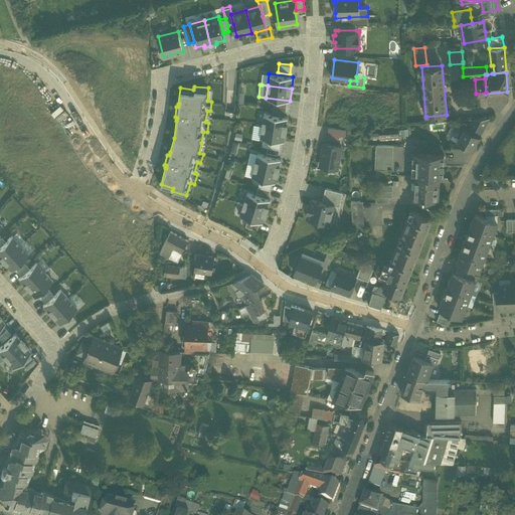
[(288,117),(264,114),(263,125),(286,129),(288,117)]
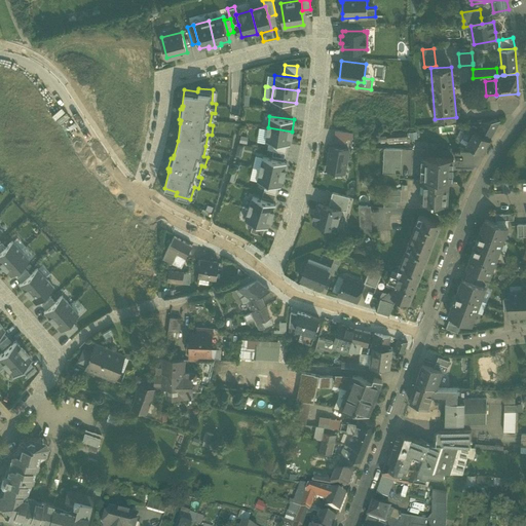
[(478,132),(490,139),(500,119),(483,121),(478,132)]
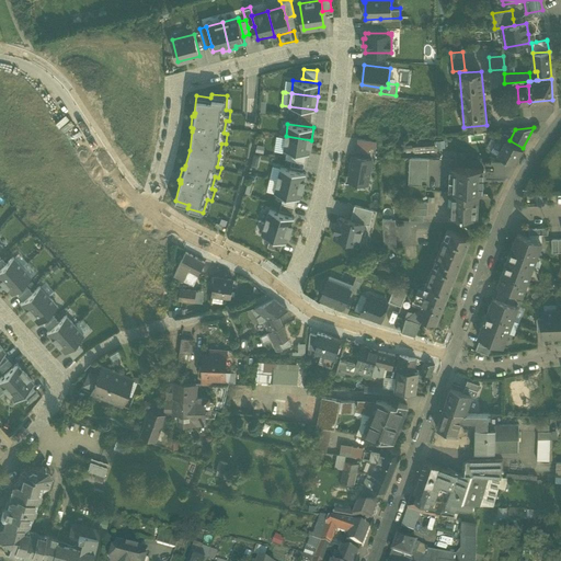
[(284,149),(286,136),(276,135),(274,151),(283,152),(284,149)]
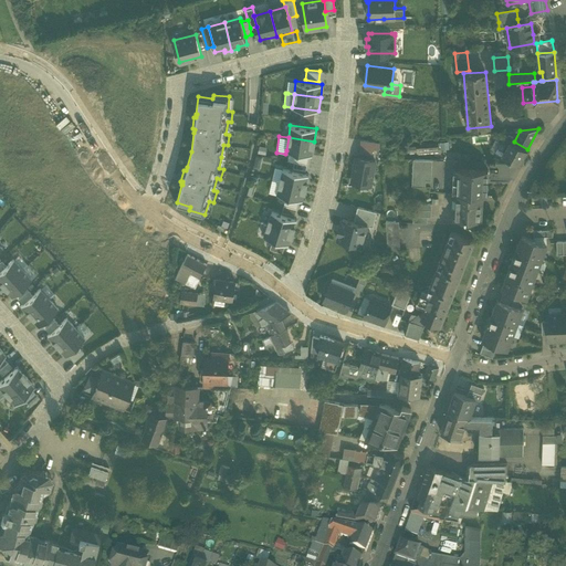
[(314,142),(289,137),(286,150),(313,155),(314,142)]
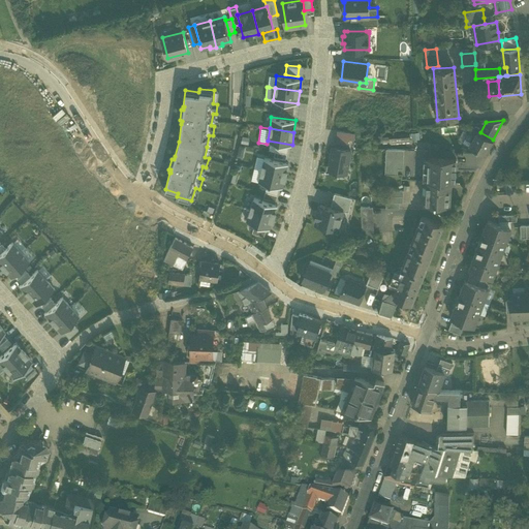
[(337,130),(337,137),(348,139),(354,139),(355,132),(337,130)]
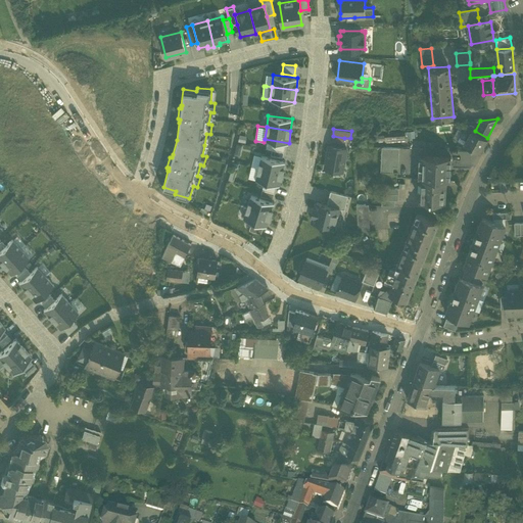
[(458,140),(479,152),(487,138),(475,131),(472,129),(468,135),(463,132),(458,140)]
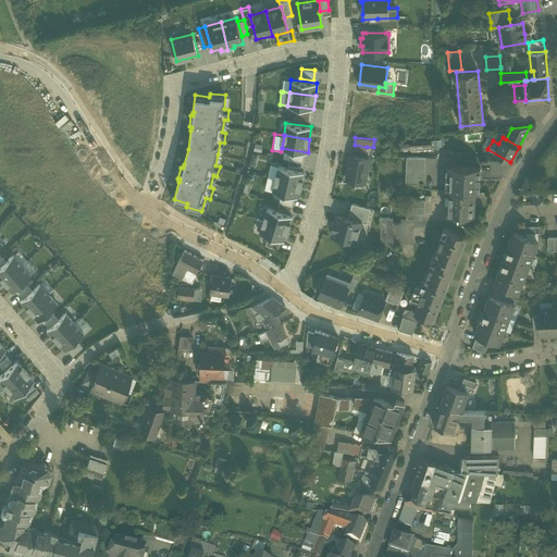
[(263,144),(255,143),(254,150),(261,151),(263,144)]
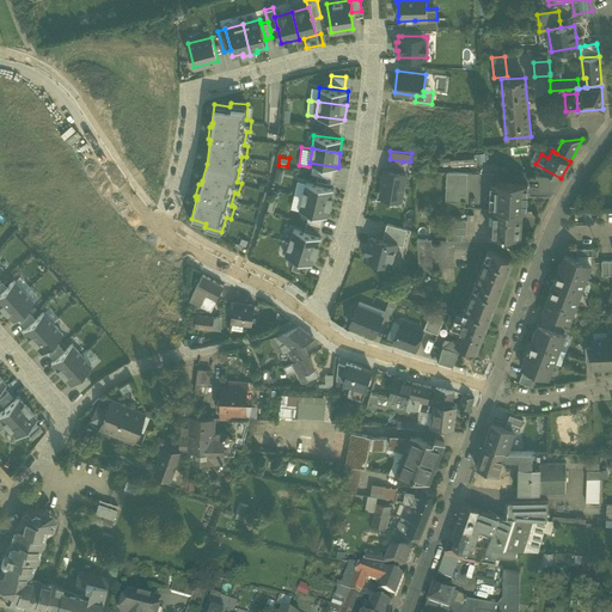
[(334,170),(312,166),(311,173),(318,175),(332,177),(334,170)]
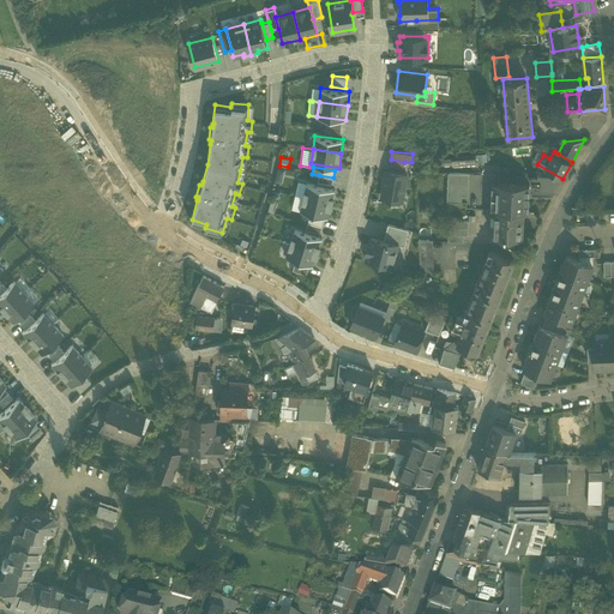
[(407,174),(386,169),(381,197),(402,200),(407,174)]
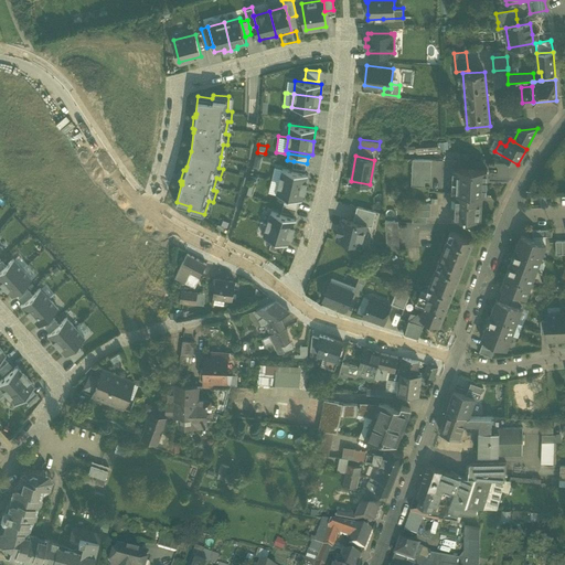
[(413,159),(412,185),(425,187),(425,180),(430,180),(432,160),(413,159)]
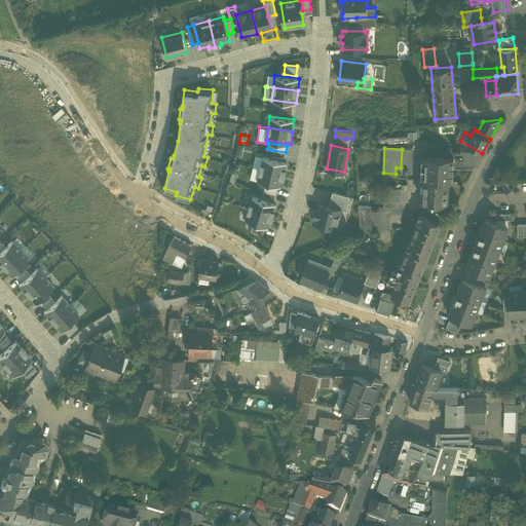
[(285,158),(286,152),(273,150),(272,156),(285,158)]
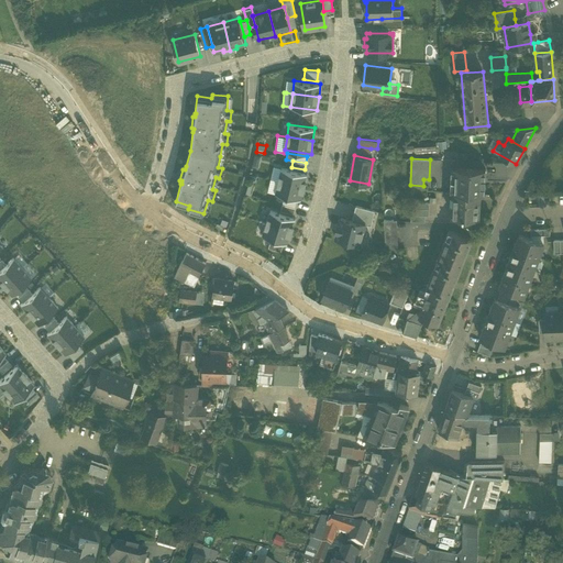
[(278,180),(282,167),(274,165),(271,178),(278,180)]
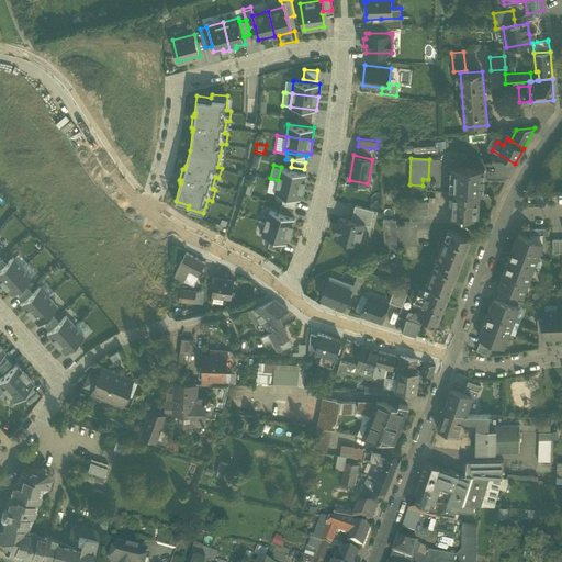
[(306,172),(281,167),(278,180),(303,186),(306,172)]
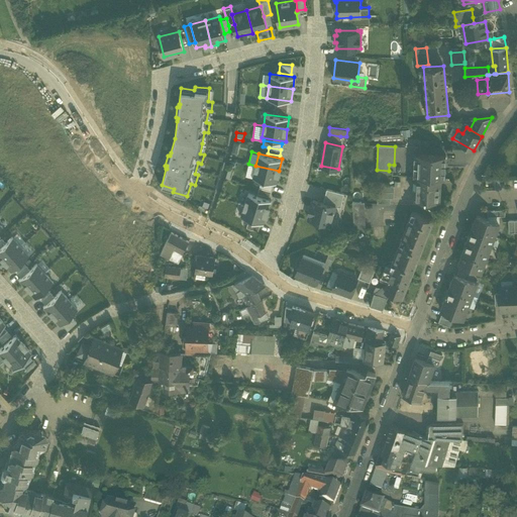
[(445,154),(418,153),(416,177),(440,178),(444,178),(445,154)]
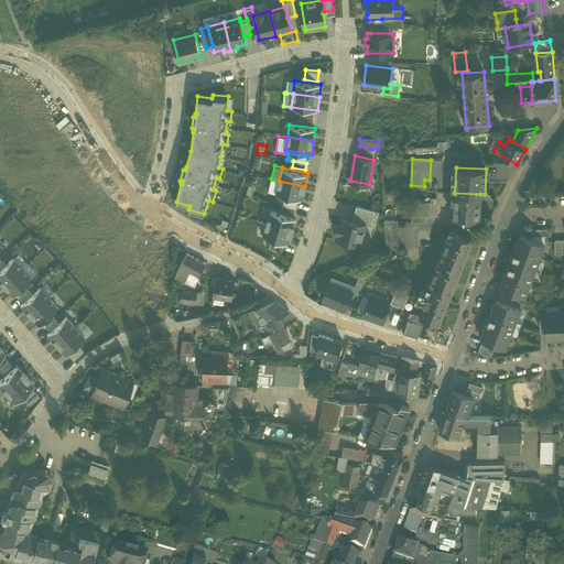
[(279,181),(271,179),(268,192),(275,193),(279,181)]
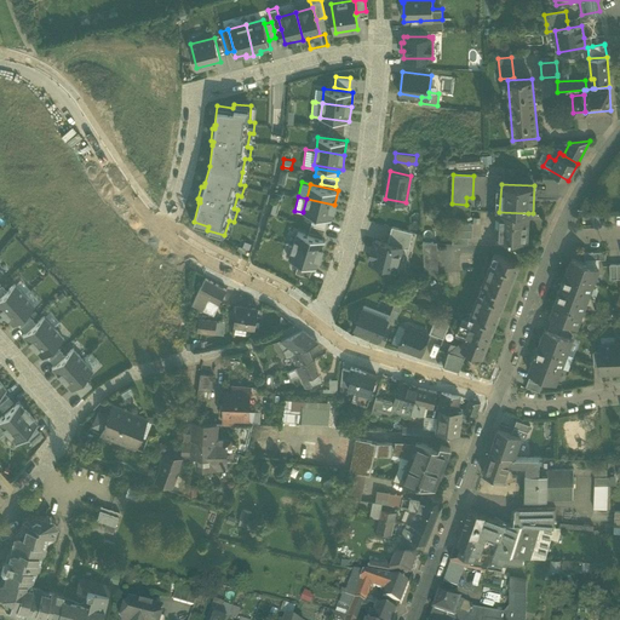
[(334,205),(306,199),(303,212),(331,219),(334,205)]
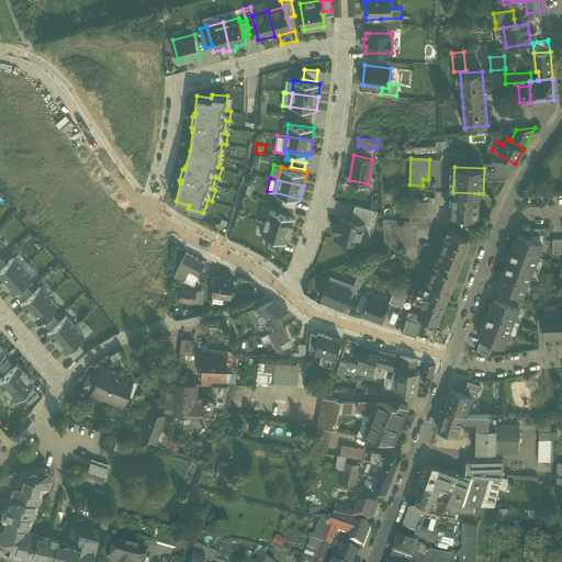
[(451,216),(478,217),(479,193),(452,192),(451,216)]
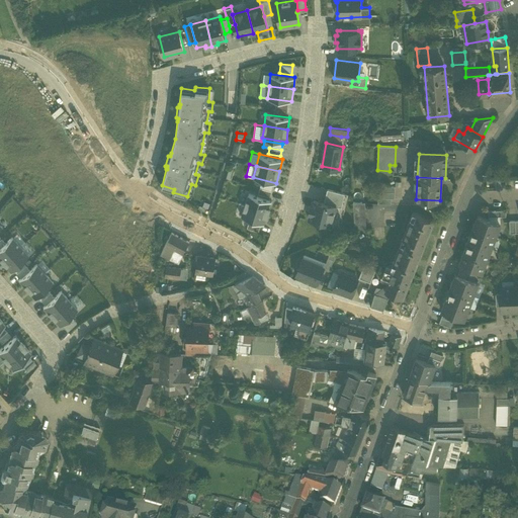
[(273,185),(261,182),(260,187),(271,191),(273,185)]
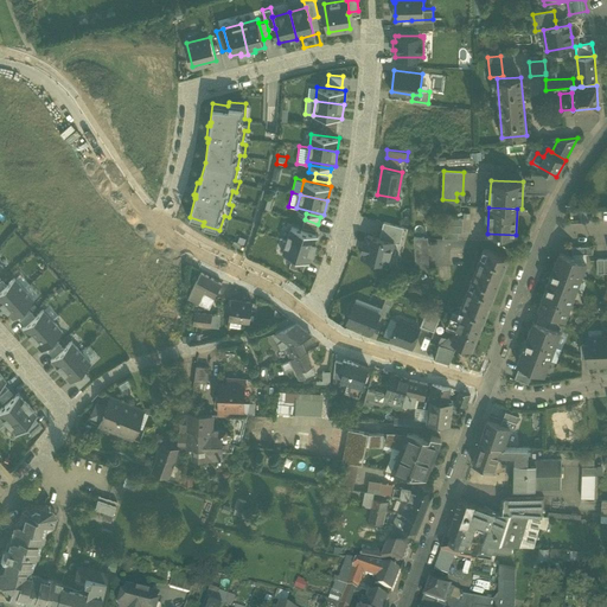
[(448,218),(448,232),(459,232),(462,232),(462,218),(448,218)]
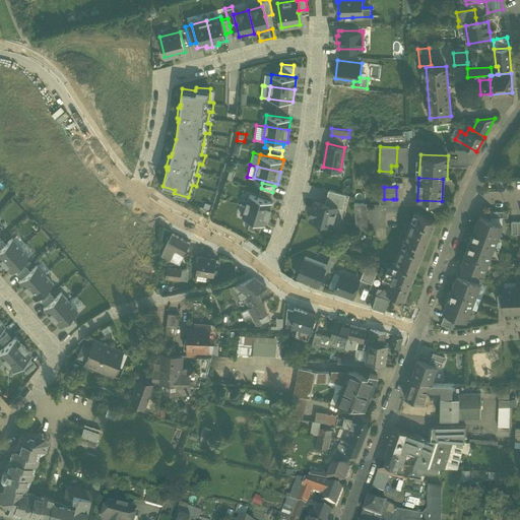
[(261,188),(259,194),(271,197),(272,192),(261,188)]
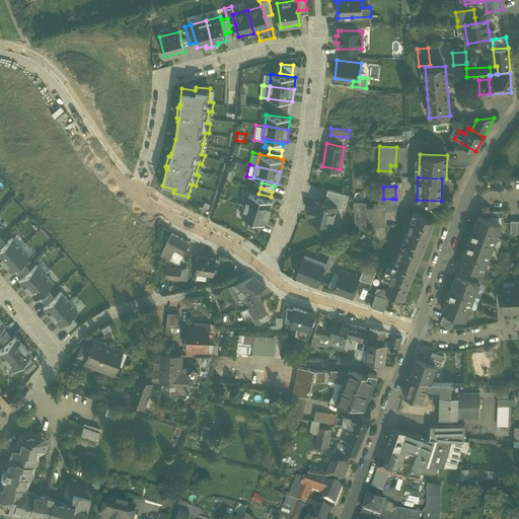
[(328,190),(324,203),(337,206),(342,208),(346,194),(328,190)]
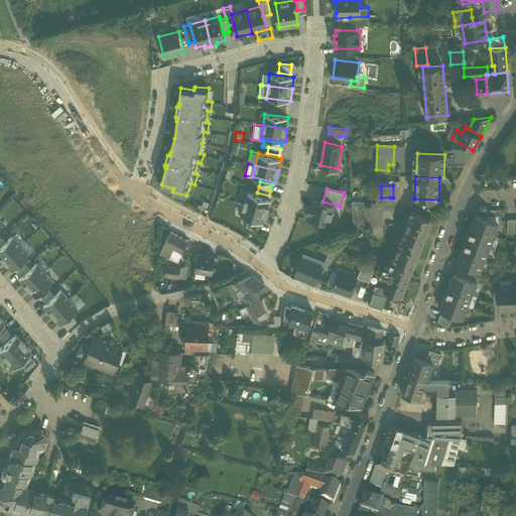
[(271,200),(248,192),(244,204),(267,212),(271,200)]
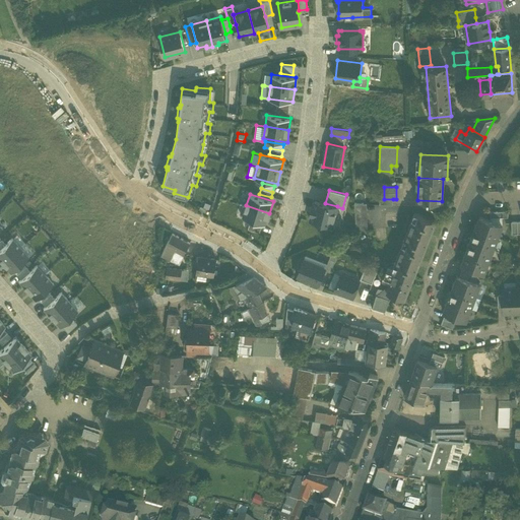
[(325,203),(315,201),(314,206),(312,206),(310,213),(312,214),(310,219),(332,225),(337,206),(325,203)]
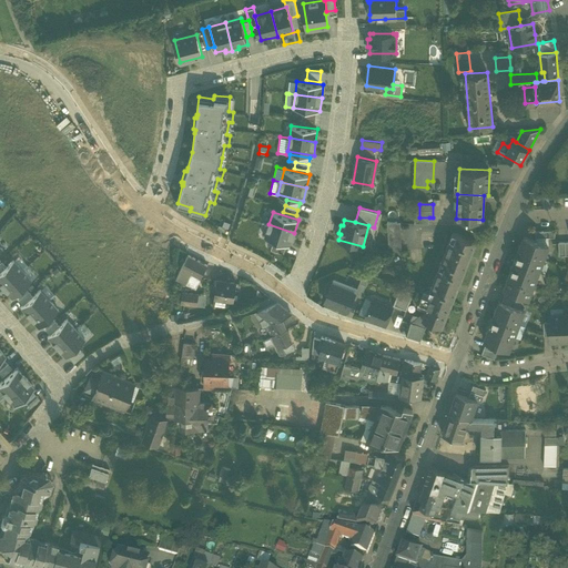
[(388,247),(388,252),(401,251),(399,223),(387,222),(388,247)]
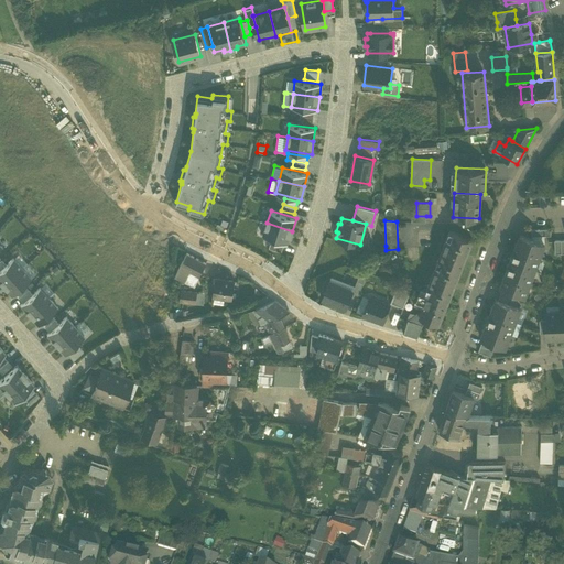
[(292,231),(267,223),(262,235),(288,243),(292,231)]
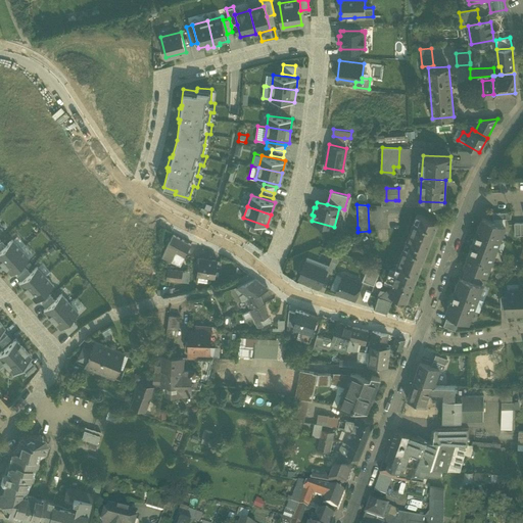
[(417,215),(394,272),(415,281),(438,222),(420,215),(417,215)]
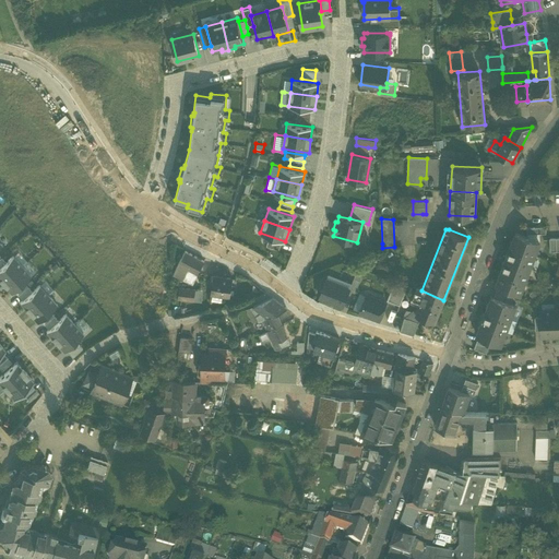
[(535,256),(539,241),(527,237),(515,233),(510,246),(535,256)]
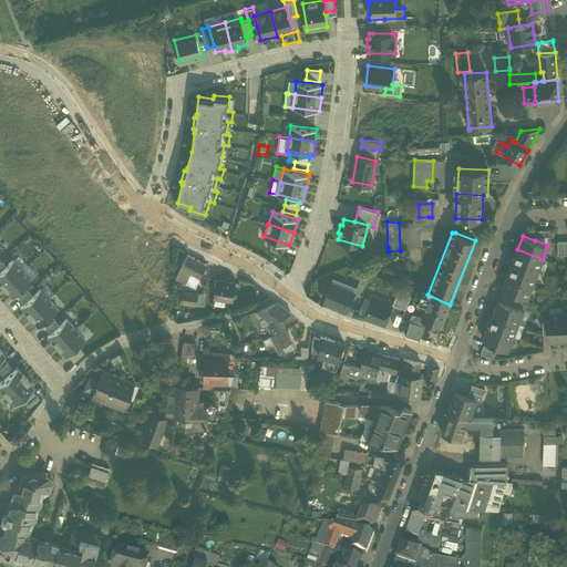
[(285,246),(272,241),(270,249),(282,253),(285,246)]
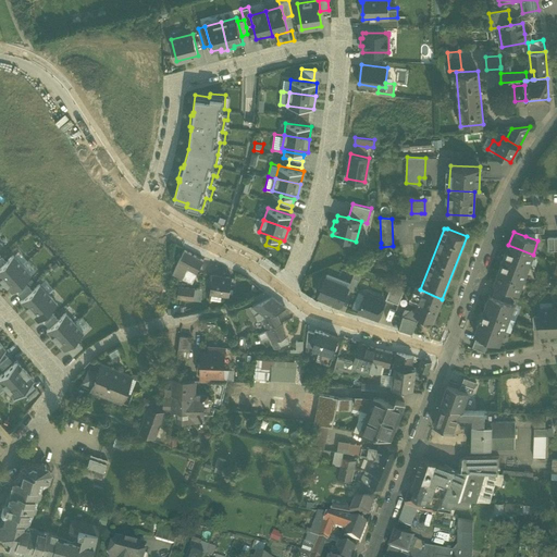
[(529,267),(533,255),(508,245),(504,258),(529,267)]
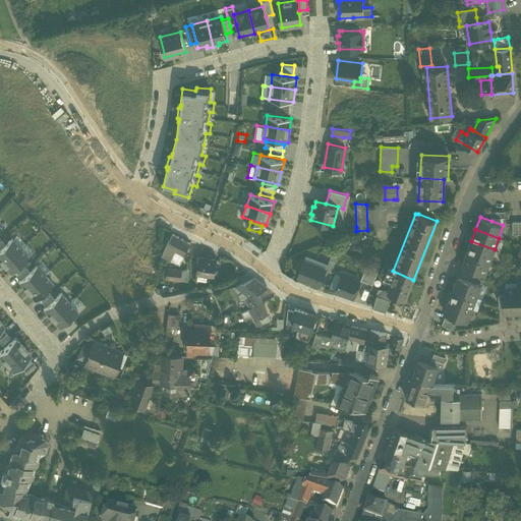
[(162,255),(171,261),(175,249),(184,254),(190,242),(172,233),(162,255)]
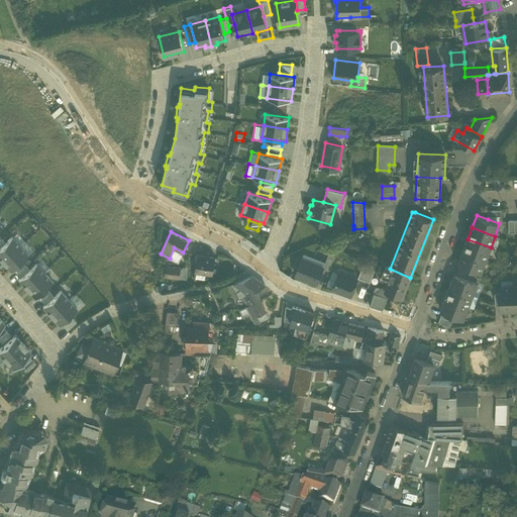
[(20,244),(24,240),(16,232),(12,235),(20,244)]
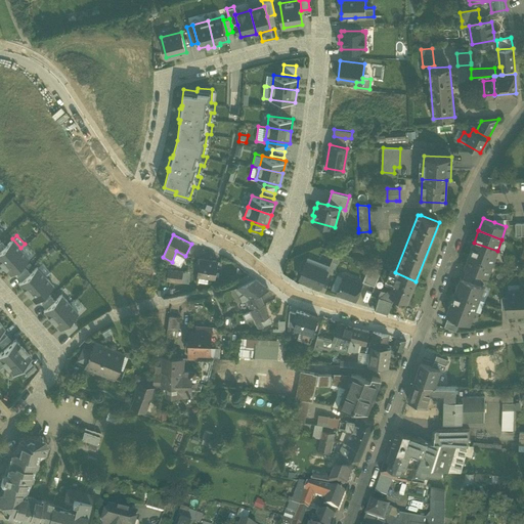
[(0,262),(2,264),(20,248),(12,238),(5,245),(0,250),(0,262)]
